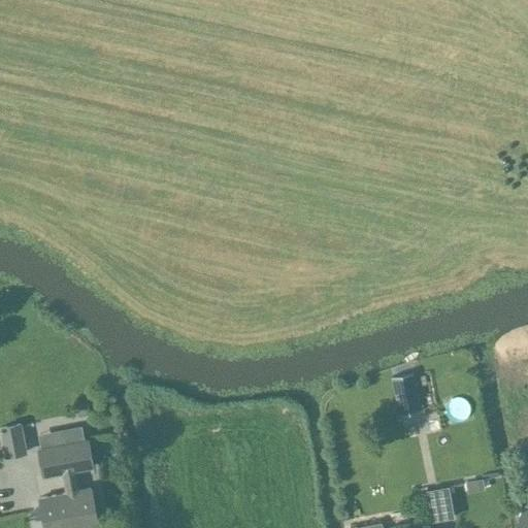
[(393,378),(399,416),(420,413),(414,375),(393,378)]
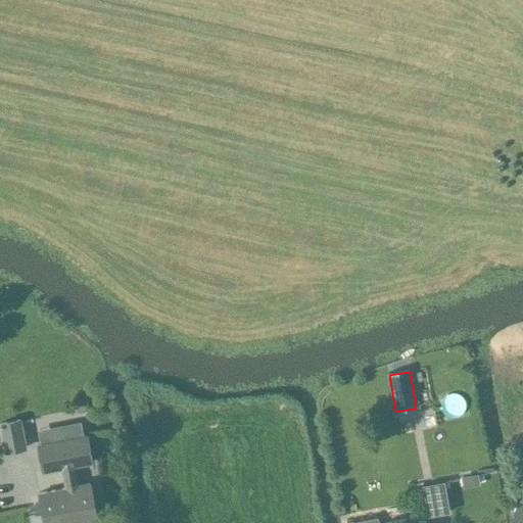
[(28,449),(21,419),(0,423),(0,430),(5,454),(28,449)]
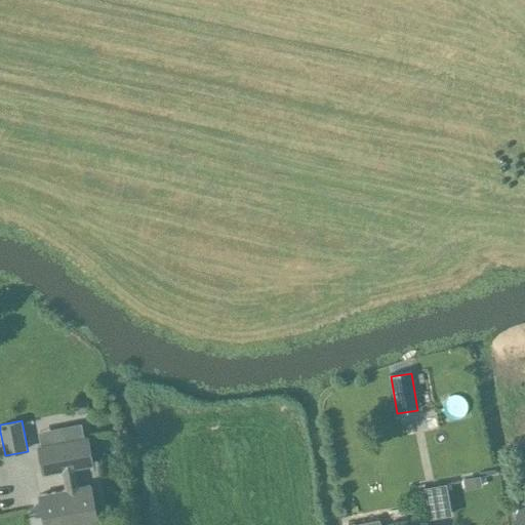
[(62,472),(65,490),(39,495),(44,524),(86,524),(97,523),(90,485),(79,487),(75,469),(93,465),(88,436),(36,446),(42,475),(62,472)]
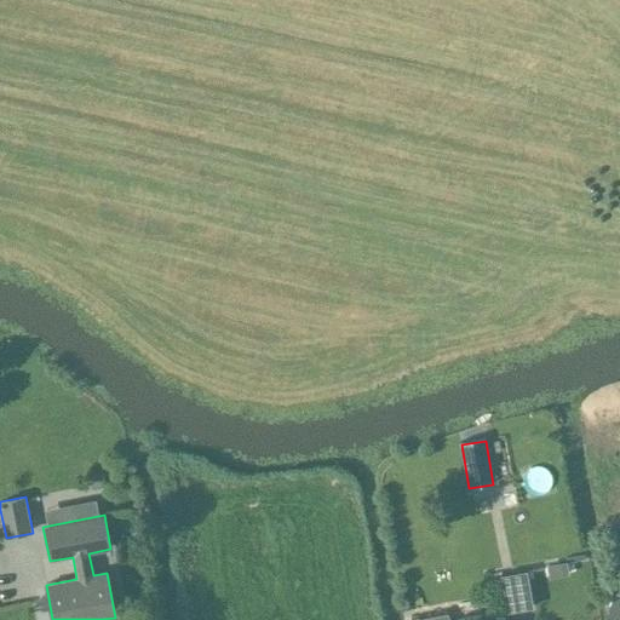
[(568,574),(566,562),(547,566),(550,578),(568,574)]
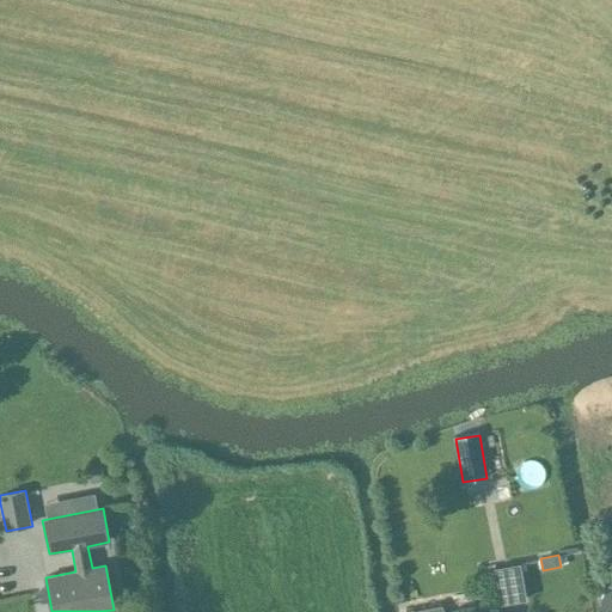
[(611,611),(611,589),(609,589),(603,593),(600,599),(601,604),(599,604),(600,611),(611,611)]
